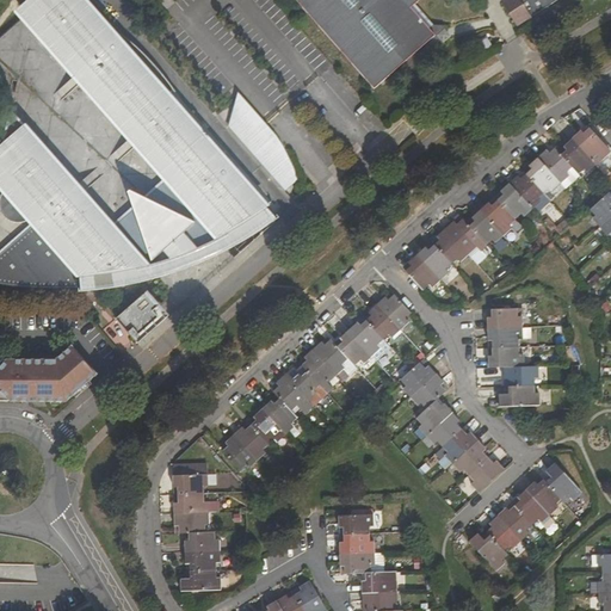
[(115,34),(85,0),(35,0),(29,28),(10,109),(0,144),(0,189),(0,190),(0,210),(4,216),(7,218),(12,221),(20,222),(24,221),(29,220),(31,222),(0,250),(0,283),(6,285),(38,288),(68,288),(98,287),(129,281),(153,275),(180,266),(203,257),(224,246),(232,242),(240,251),(273,221),(271,217),(273,215),(265,205),(267,204),(172,98),(177,94),(170,84),(159,69),(150,60),(134,43),(118,31),(115,34)]
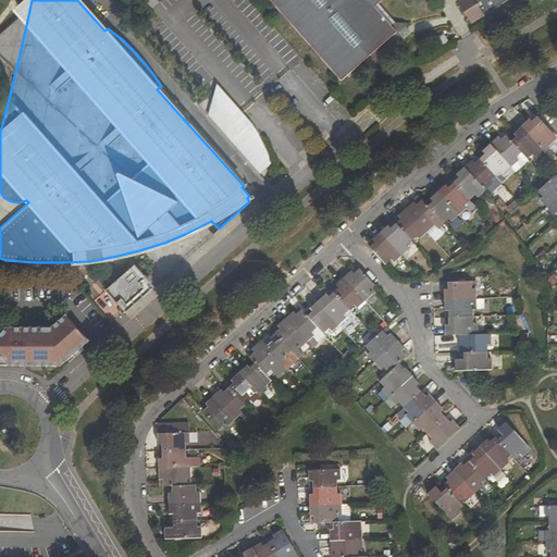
[(269,0),(334,71),(363,45),(380,31),(353,0),(269,0)]
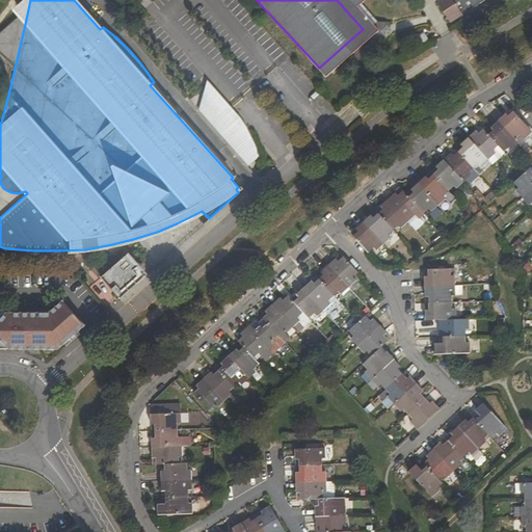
[(337,0),(363,29),(347,43),(353,50),(377,30),(377,28),(384,26),(382,12),(374,15),(361,0),(337,0)]
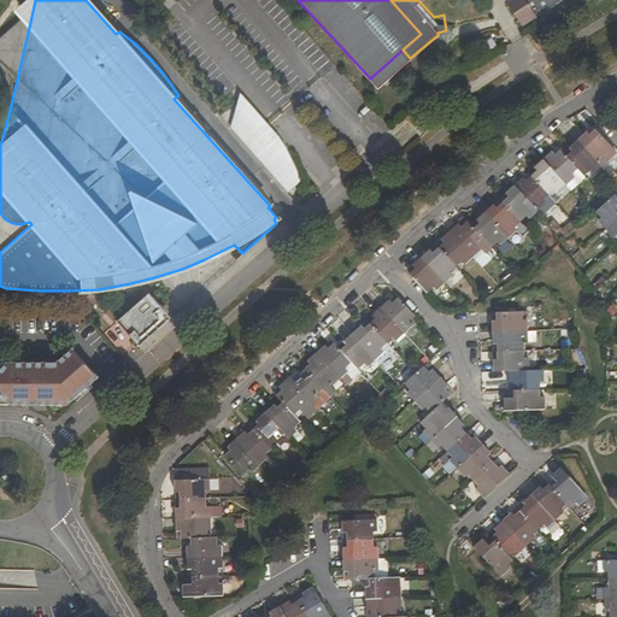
[(507,0),(506,1),(513,12),(533,0),(507,0)]
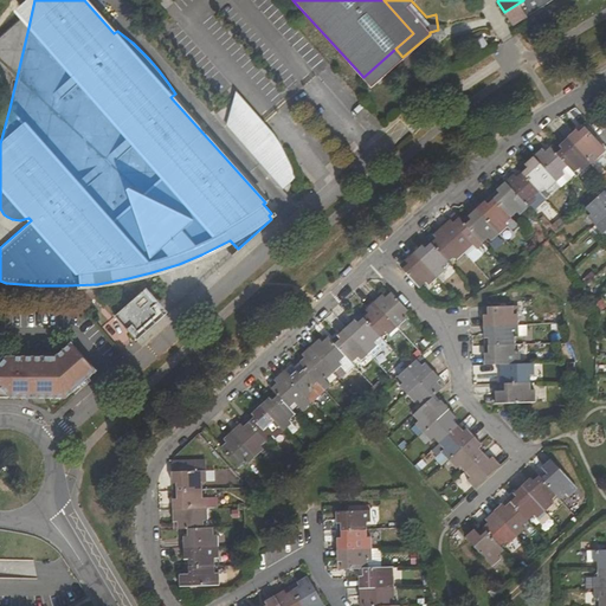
[(523,0),(504,12),(513,26),(552,0),(523,0)]
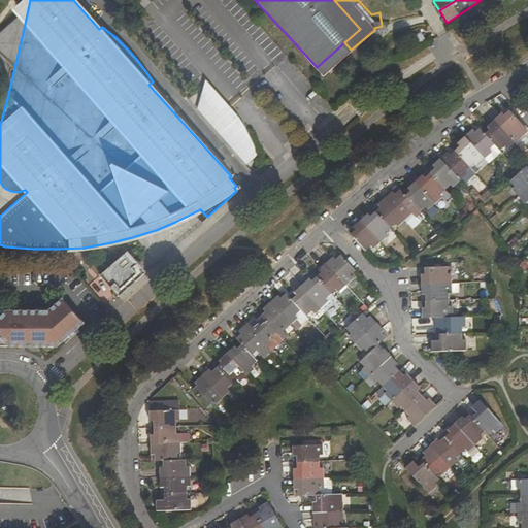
[(0,85),(8,94),(25,24),(0,45),(0,85)]
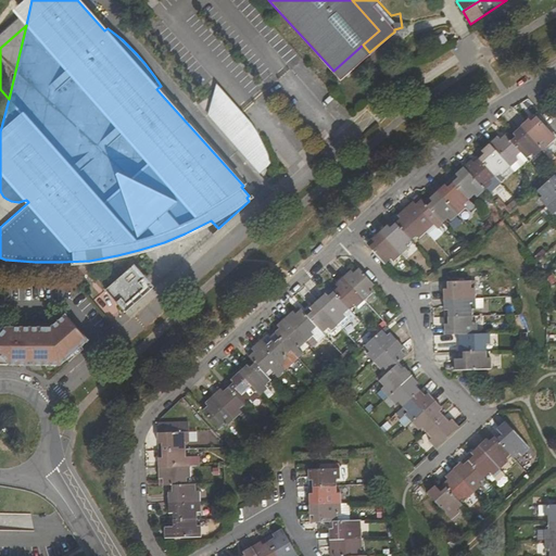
[(258,172),(269,163),(258,140),(252,129),(241,115),(213,89),(206,113),(258,172)]
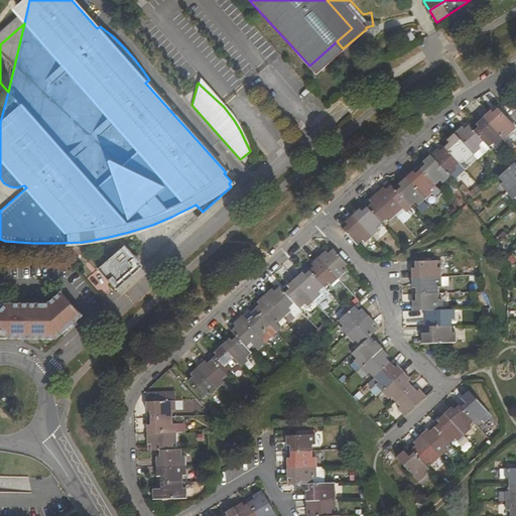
[(484,118),(503,140),(510,133),(508,130),(512,126),(497,110),(493,114),(491,112),(484,118)]
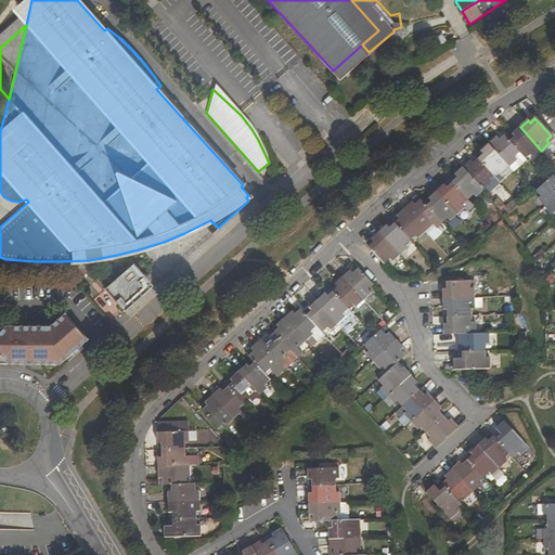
[(533,157),(541,151),(520,127),(512,133),(515,137),(510,142),(519,153),(525,159),(530,154),(533,157)]
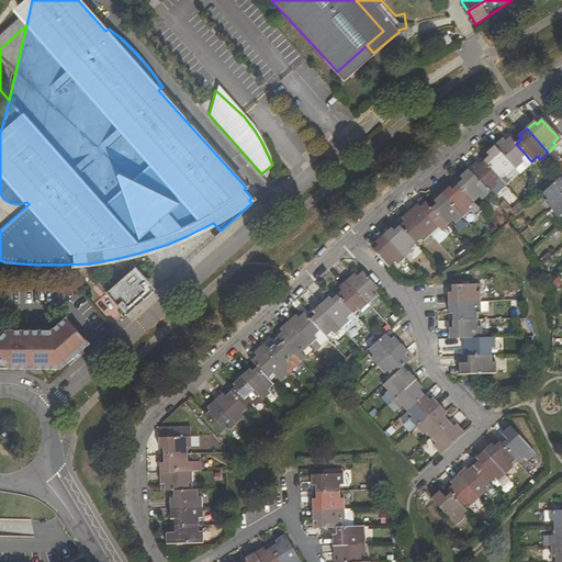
[(494,146),(515,169),(524,163),(520,159),(526,155),(516,144),(509,136),(504,142),(502,138),(494,146)]
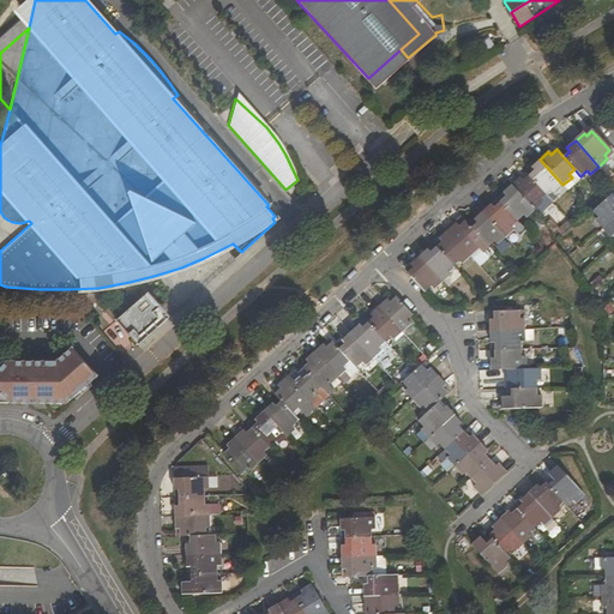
[(528,175),(546,194),(552,190),(555,193),(563,185),(540,160),(531,167),(534,170),(528,175)]
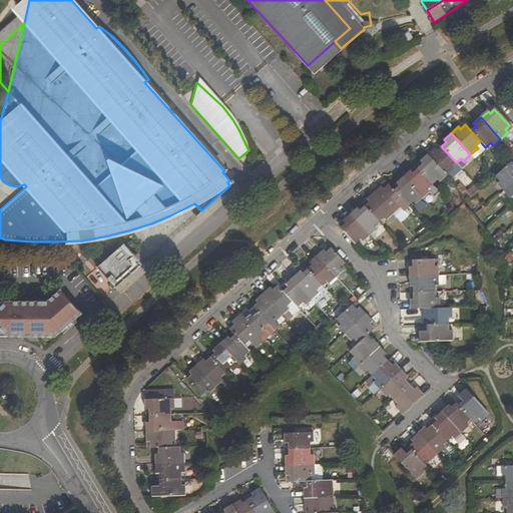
[(428,154),(447,176),(454,169),(451,166),(456,162),(441,146),(437,150),(435,147),(428,154)]
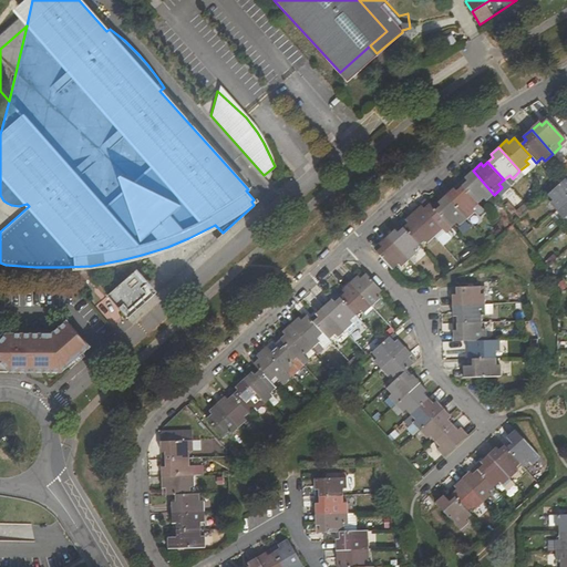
[(485,203),(494,195),(473,171),(464,178),(466,182),(462,186),(477,203),(483,198),(485,203)]
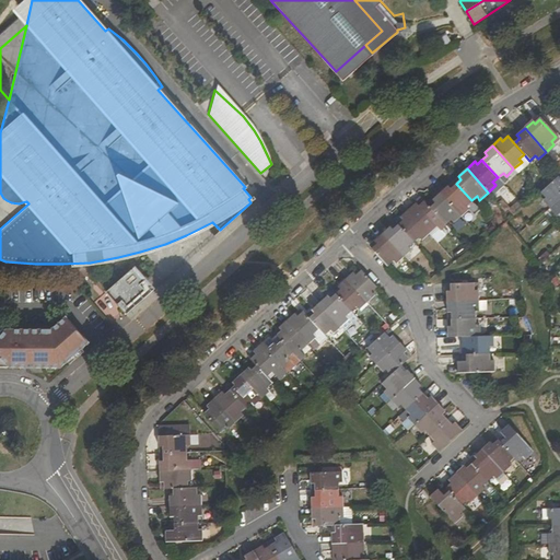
[(0,229),(28,203),(26,201),(22,202),(19,203),(11,202),(7,200),(3,198),(0,193),(0,174),(0,173),(0,229)]
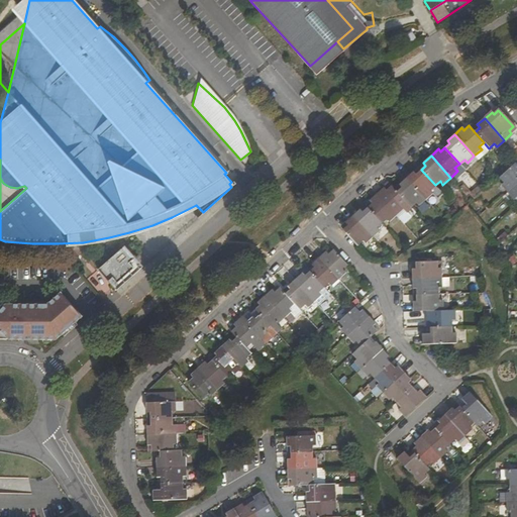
[(516,165),(515,164),(508,170),(499,178),(503,183),(500,186),(507,193),(516,183),(516,165)]
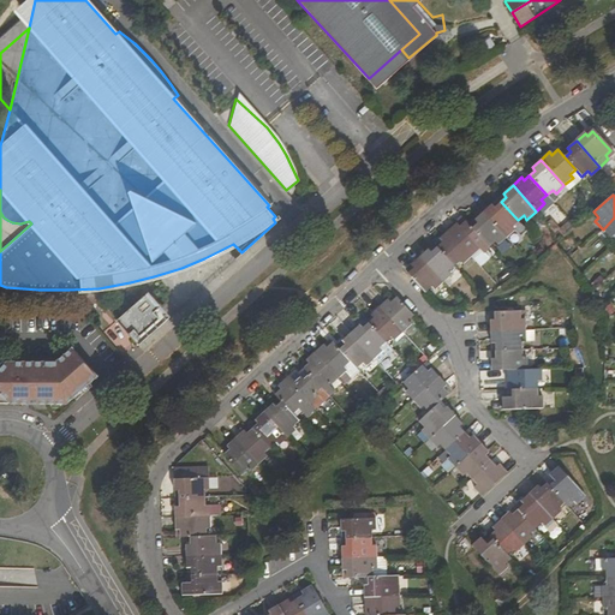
[(518,220),(501,202),(494,207),(491,204),(483,212),(506,238),(515,231),(512,226),(518,220)]
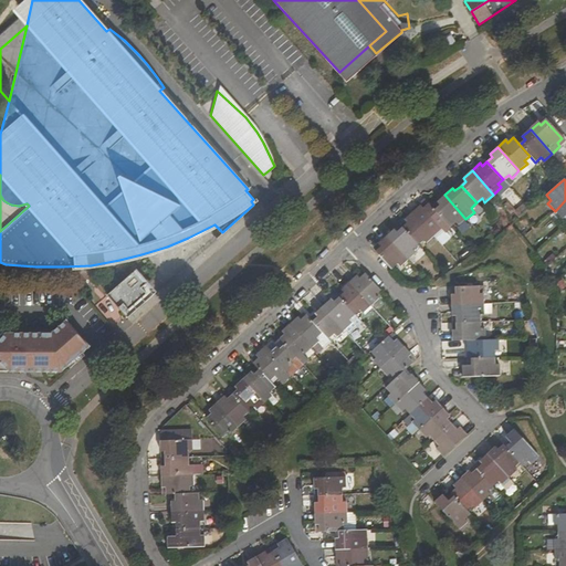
[(465,219),(444,195),(437,202),(439,206),(433,210),(444,222),(450,228),(454,223),(458,227),(465,219)]
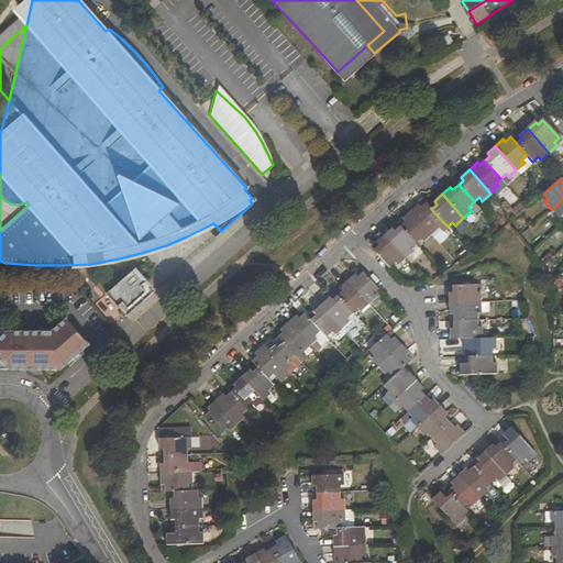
[(562,199),(552,210),(559,218),(562,214),(562,199)]
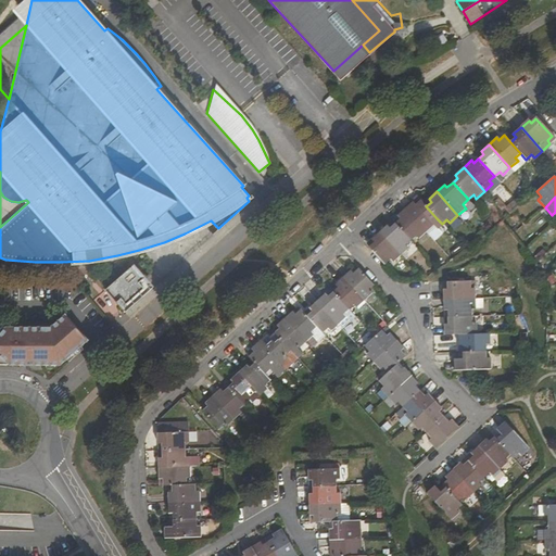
[(437,218),(426,206),(420,200),(415,204),(413,201),(405,209),(427,232),(434,226),(431,223),(437,218)]
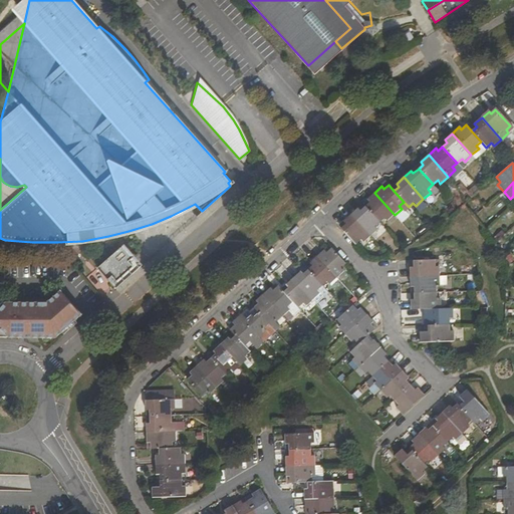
[(388,221),(395,215),(374,193),(366,200),(369,202),(364,206),(380,223),(386,219),(388,221)]
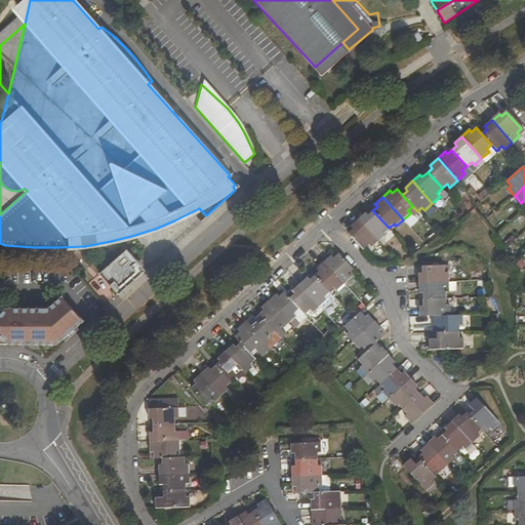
[(200,219),(206,215),(199,208),(193,211),(200,219)]
